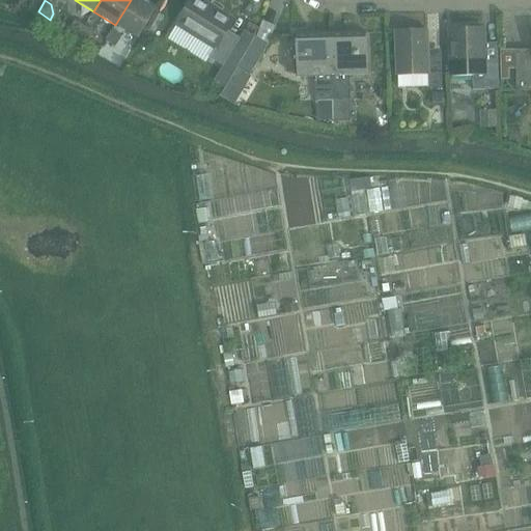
[(134,0),(131,0),(115,25),(138,38),(144,28),(155,12),(134,0)]
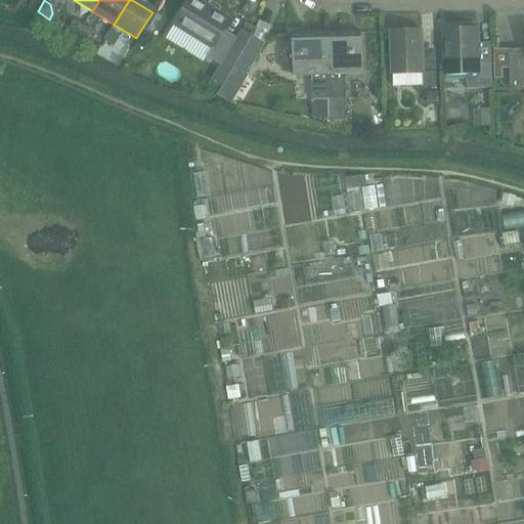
[(207,59),(220,68),(236,39),(224,32),(231,22),(195,0),(190,0),(189,1),(191,3),(186,11),(184,10),(175,26),(213,49),(207,59)]
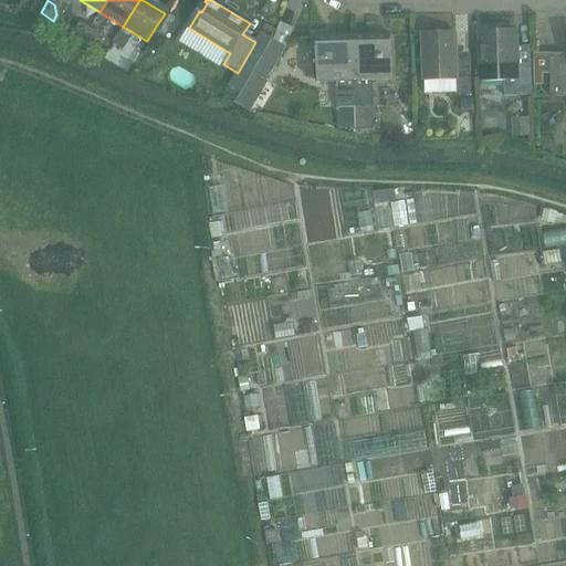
[(165,13),(154,30),(163,35),(174,18),(165,12),(165,13)]
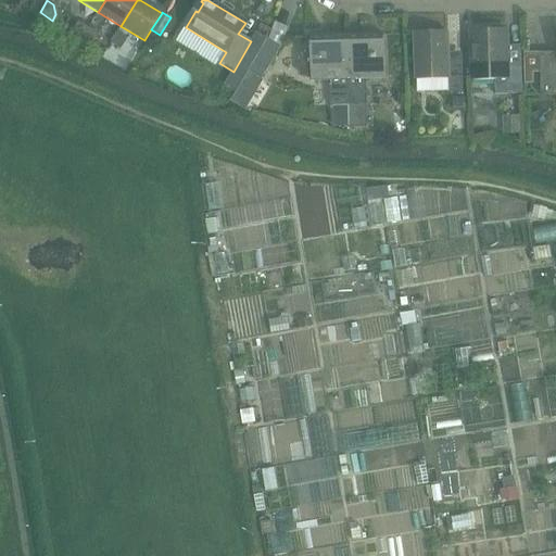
[(72,34),(81,39),(88,27),(79,22),(72,34)]
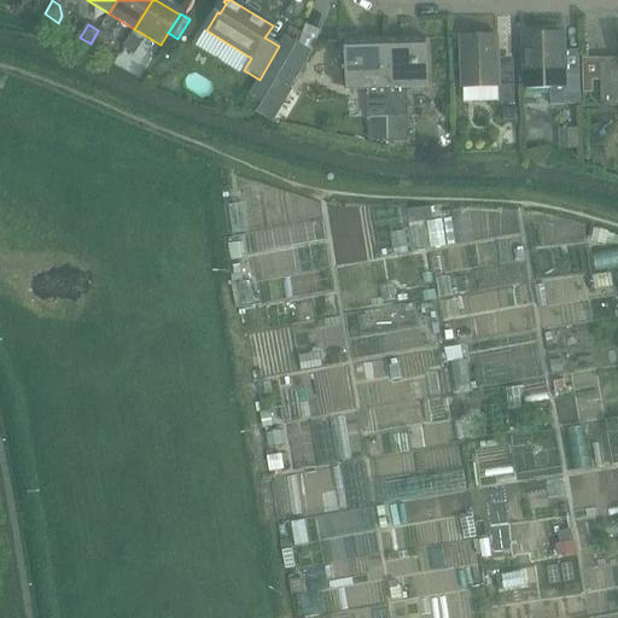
[(98,30),(91,44),(104,51),(111,39),(98,30)]
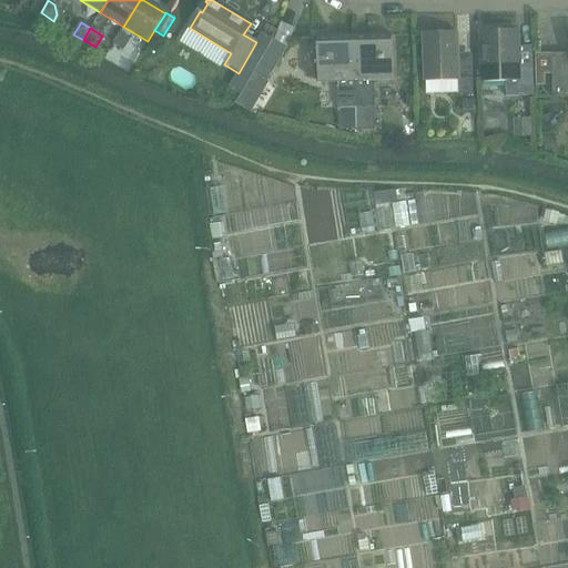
[(121,32),(113,44),(124,51),(131,40),(121,32)]
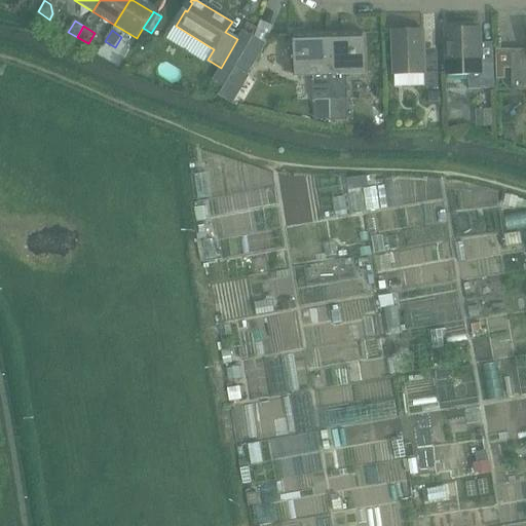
[(478,45),(478,30),(446,31),(448,77),(467,76),(467,90),(494,90),(493,65),(492,44),(478,45)]
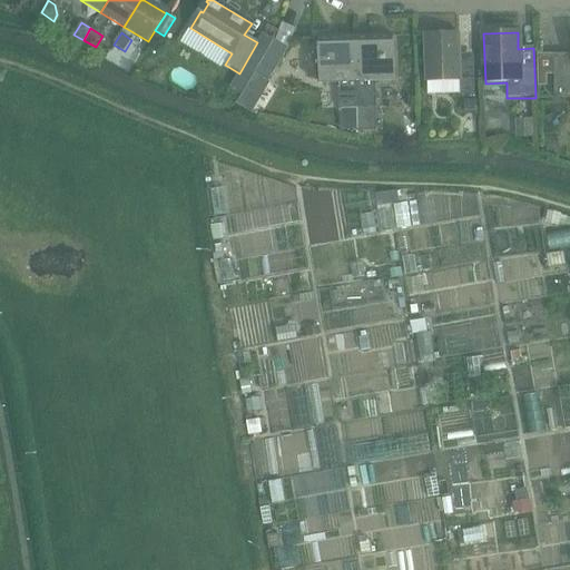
[(460,97),(474,96),(473,64),(459,64),(458,35),(425,36),(426,82),(460,81),(460,97)]
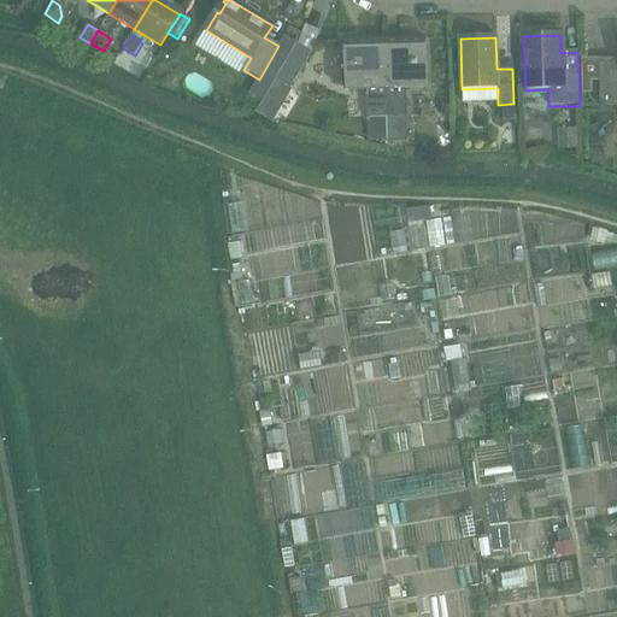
[(385,41),(387,119),(388,144),(409,144),(407,89),(427,89),(425,40),(385,41)]
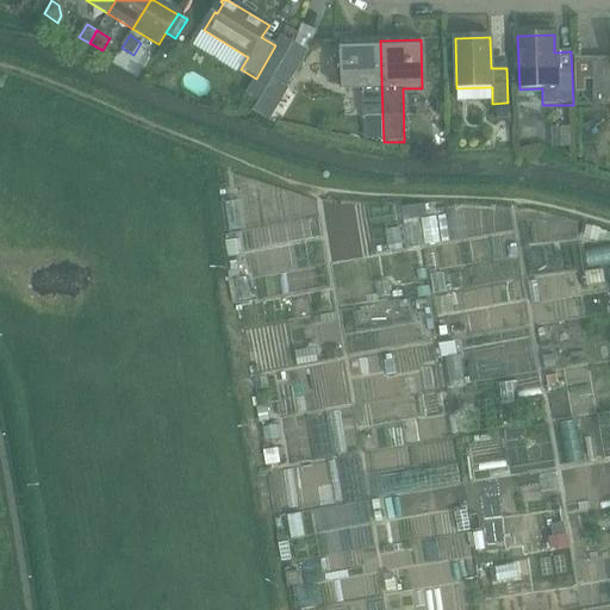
[(362,119),(383,118),(380,41),(340,42),(342,91),(361,89),(362,119)]
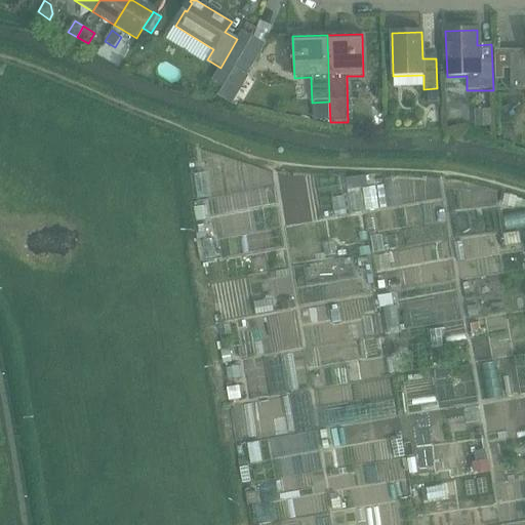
[(247,76),(265,46),(252,39),(235,69),(247,76)]
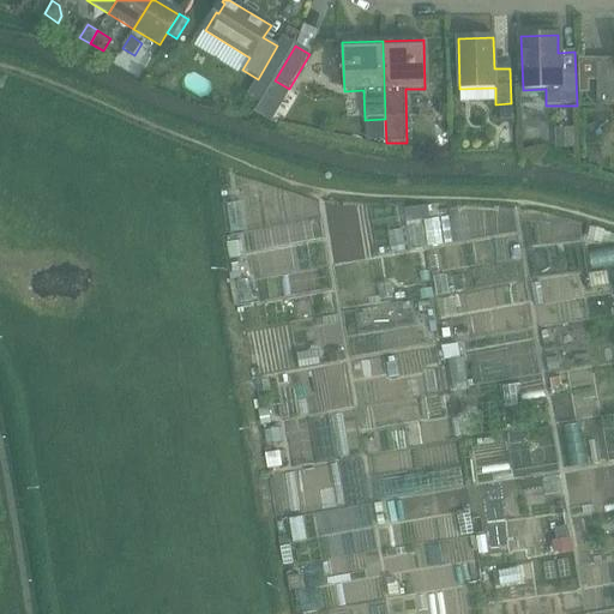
[(613,56),(596,58),(596,107),(613,106),(613,56)]
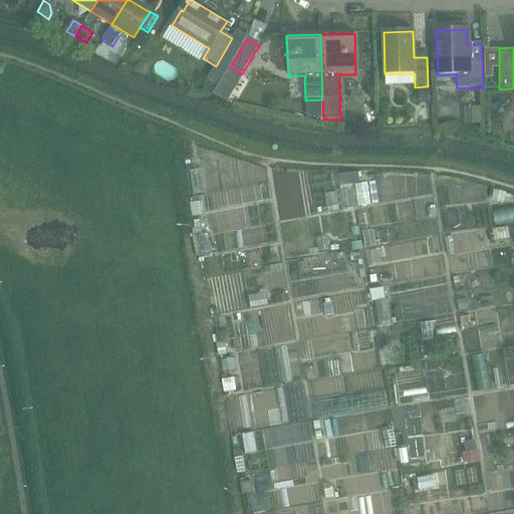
[(212,71),(207,80),(212,83),(217,87),(218,86),(223,78),(212,71)]
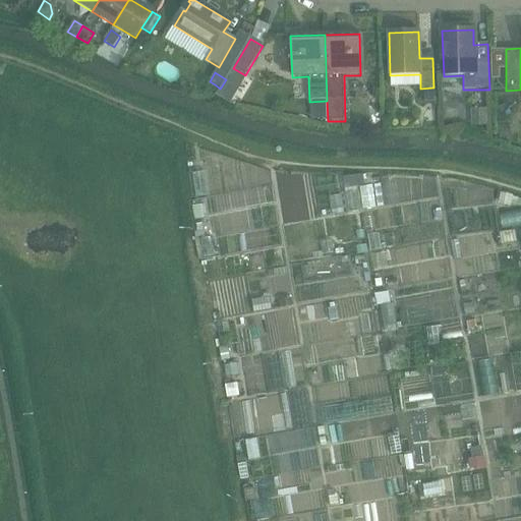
[(220,89),(215,97),(229,106),(235,96),(221,88),(220,89)]
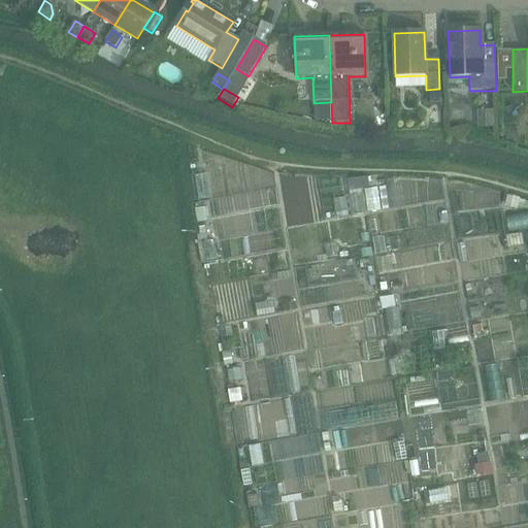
[(443,92),(431,92),(431,106),(443,105),(443,92)]
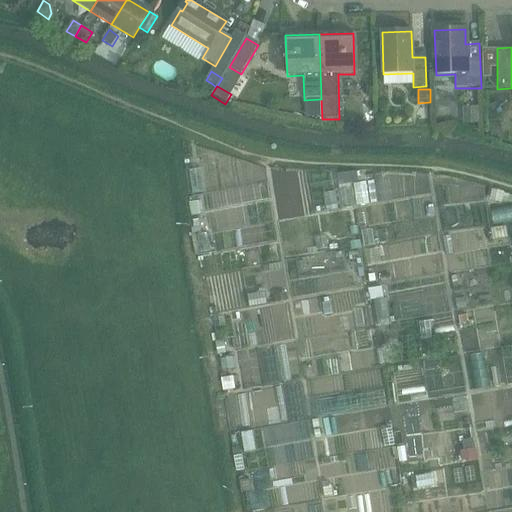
[(463,107),(464,124),(480,123),(479,106),(463,107)]
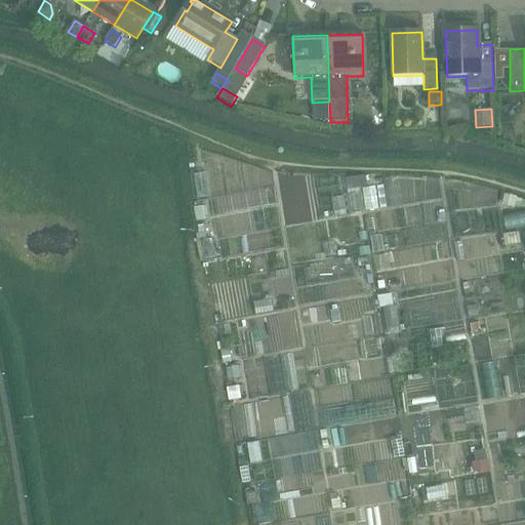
[(370,175),(360,177),(361,187),(372,185),(370,175)]
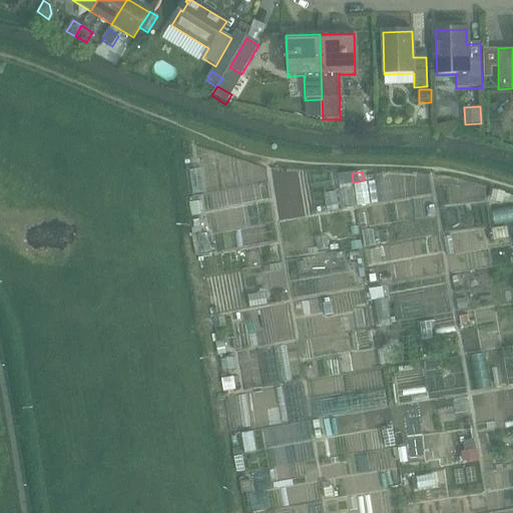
[(348,175),(337,177),(339,189),(350,187),(348,175)]
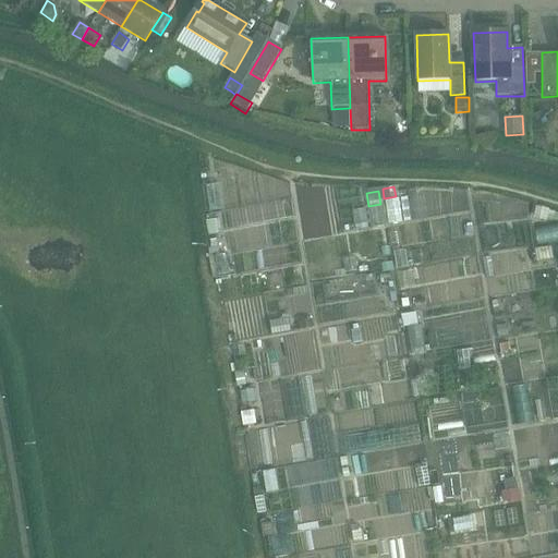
[(537,208),(535,218),(548,221),(550,211),(537,208)]
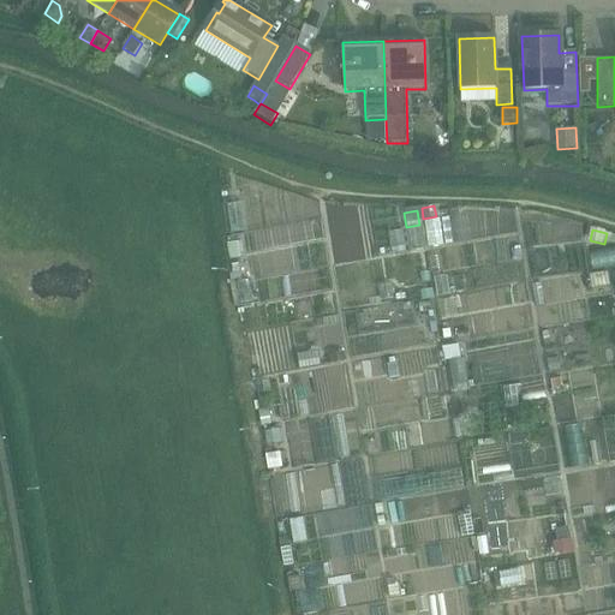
[(228,244),(226,244),(228,261),(231,261),(239,260),(237,243),(228,244)]
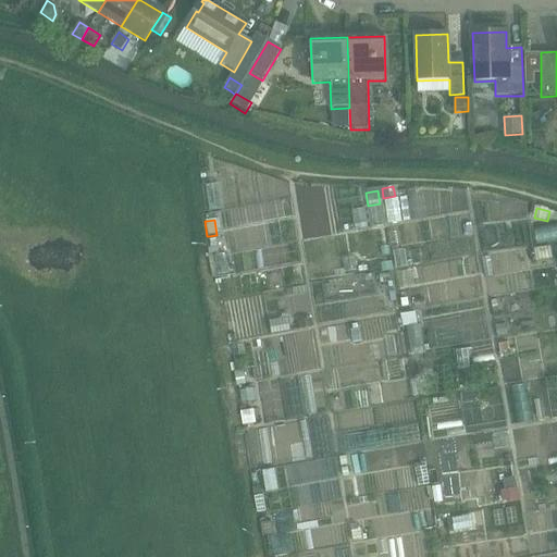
[(391,261),(380,263),(382,272),(392,270),(391,261)]
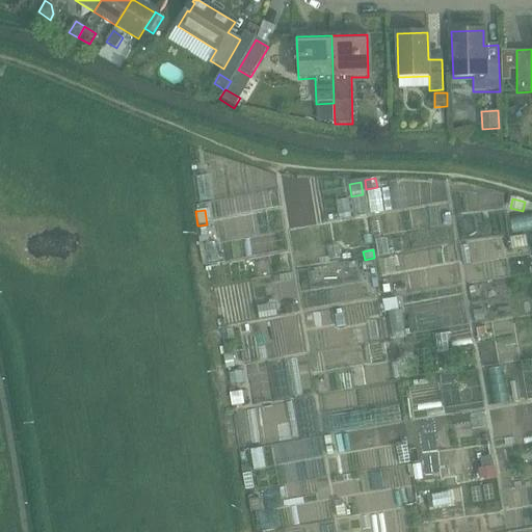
[(372,261),(363,263),(364,271),(373,269),(372,261)]
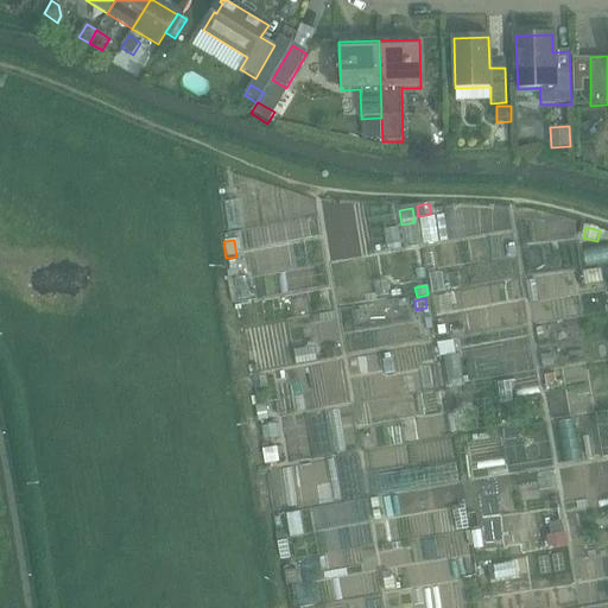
[(455,341),(438,343),(441,356),(456,354),(455,341)]
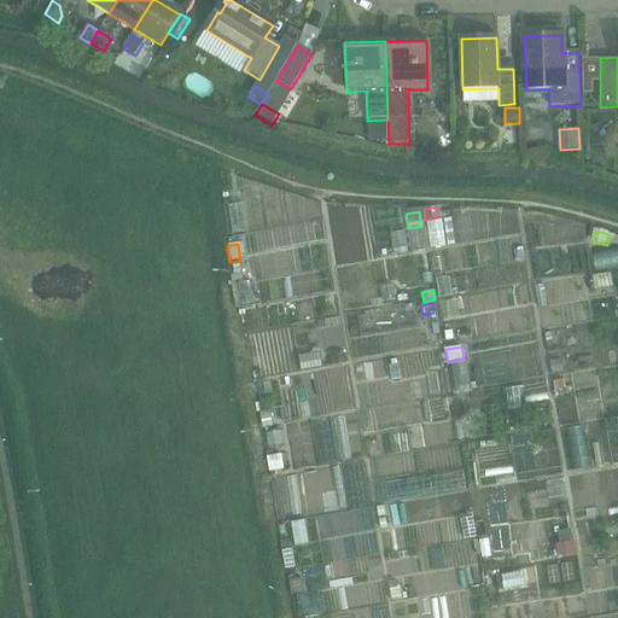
[(439,351),(425,354),(427,367),(442,366),(439,351)]
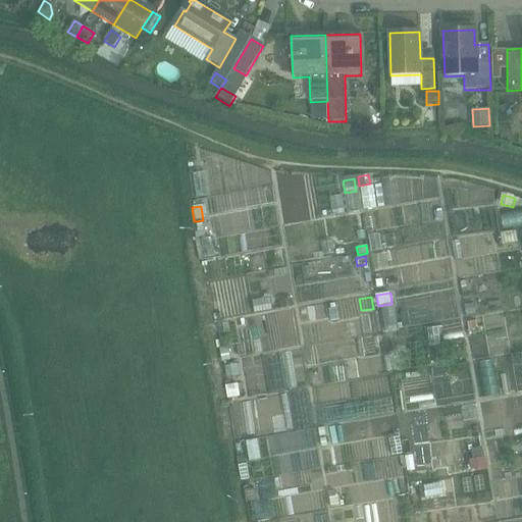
[(292,299),(279,301),(281,309),(294,307),(292,299)]
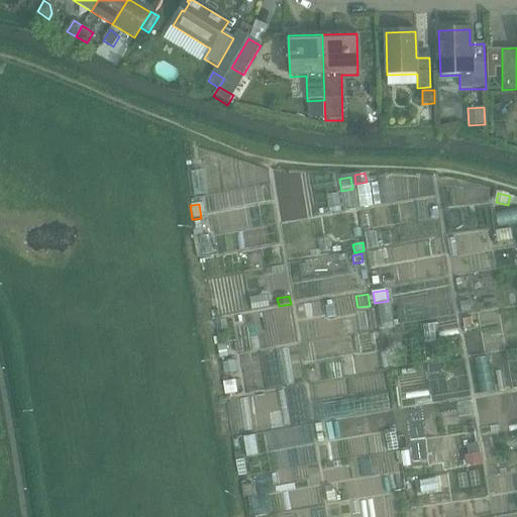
[(469,302),(460,304),(462,312),(471,311),(469,302)]
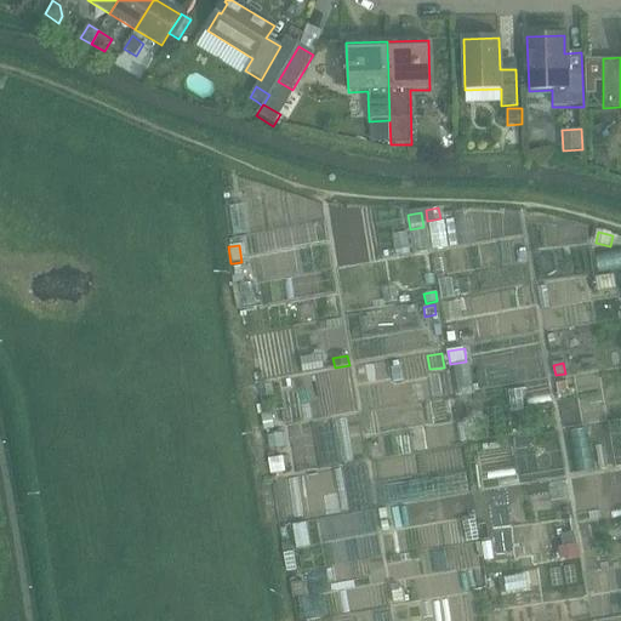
[(567,383),(556,386),(558,394),(568,393),(567,383)]
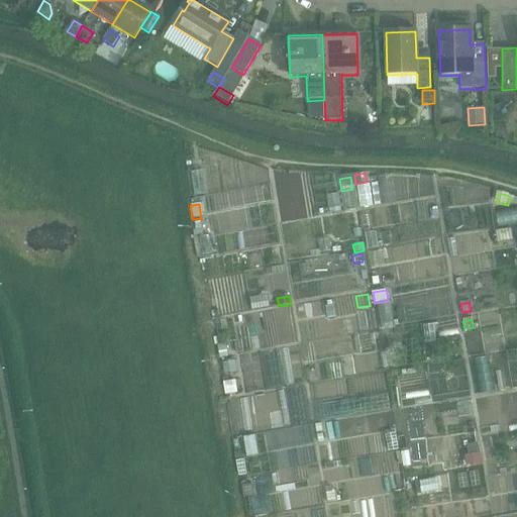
[(226,345),(217,346),(219,358),(227,357),(226,345)]
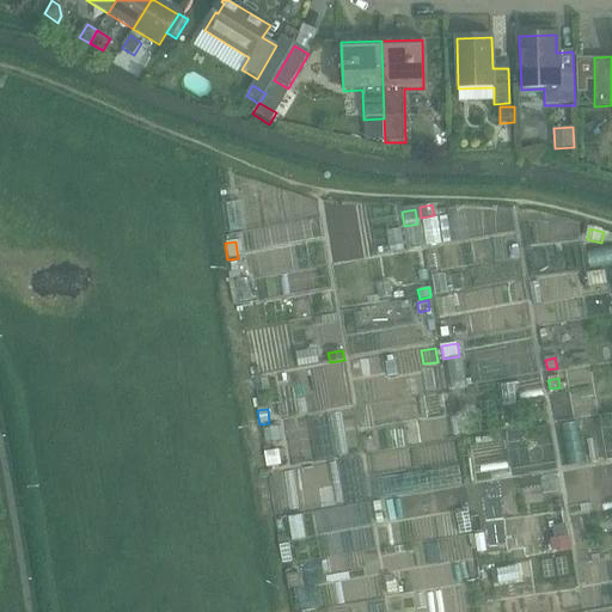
[(279,451),(264,453),(267,467),(281,465),(279,451)]
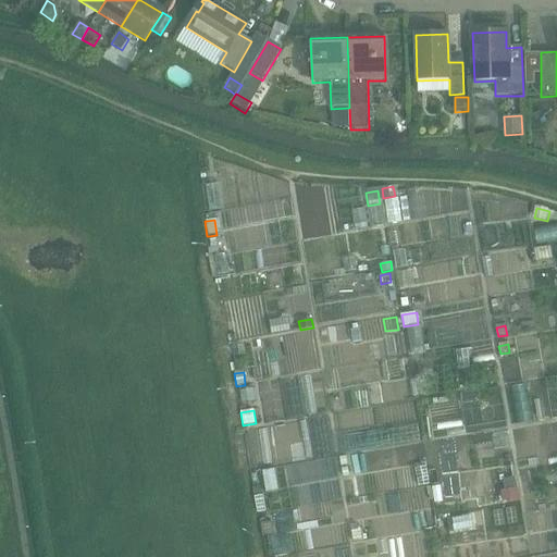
[(517,486),(498,490),(500,502),(519,498),(517,486)]
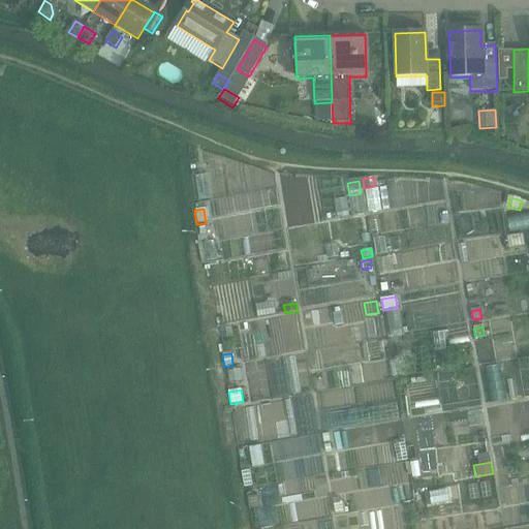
[(423,468),(411,470),(413,479),(425,478),(423,468)]
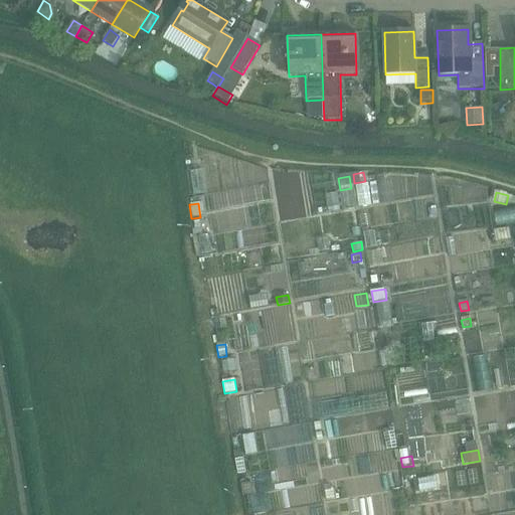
[(249,484),(239,485),(241,497),(251,495),(249,484)]
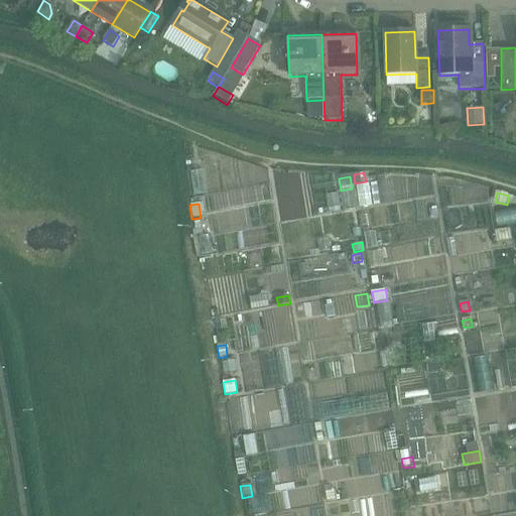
[(331,485),(325,486),(327,501),(336,500),(334,489),(331,489),(331,485)]
